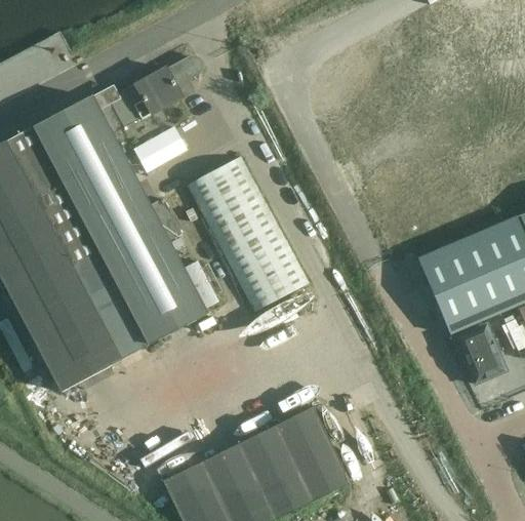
[(198,56),(191,54),(166,68),(165,66),(117,92),(129,116),(132,115),(139,111),(142,117),(195,90),(189,78),(201,71),(202,63),(198,56)]
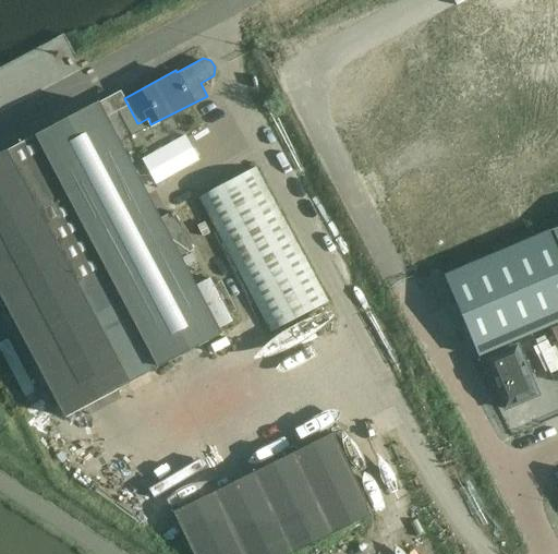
[(145,133),(141,122),(137,123),(124,98),(120,89),(97,101),(97,100),(0,152),(0,292),(64,414),(218,332),(208,312),(215,308),(195,269),(187,274),(178,254),(191,247),(171,209),(157,217),(116,139),(129,132),(132,140),(145,133)]
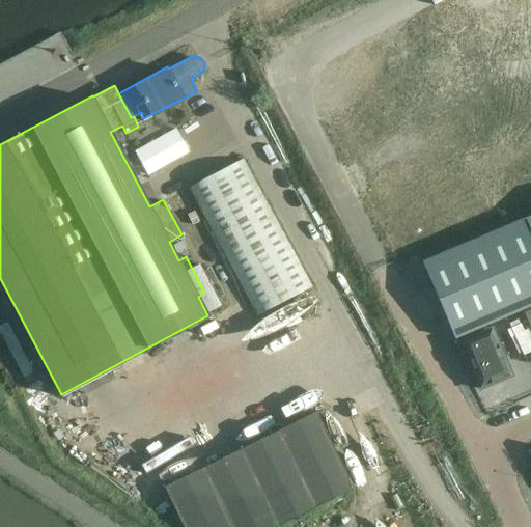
[(137,149),(148,171),(189,149),(176,128),(137,149)]
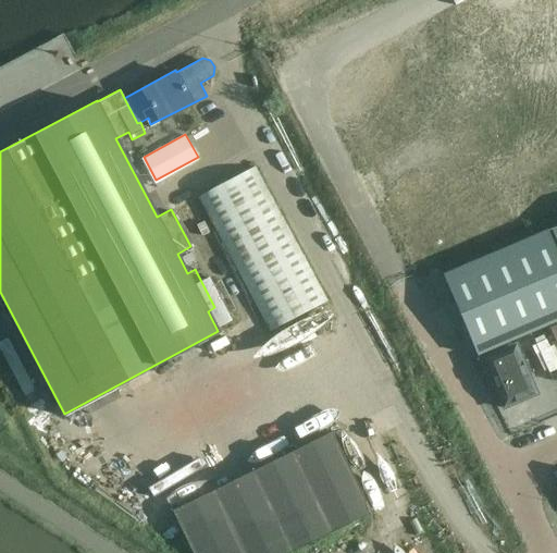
[(198,195),(270,328),(326,297),(256,164),(198,195)]
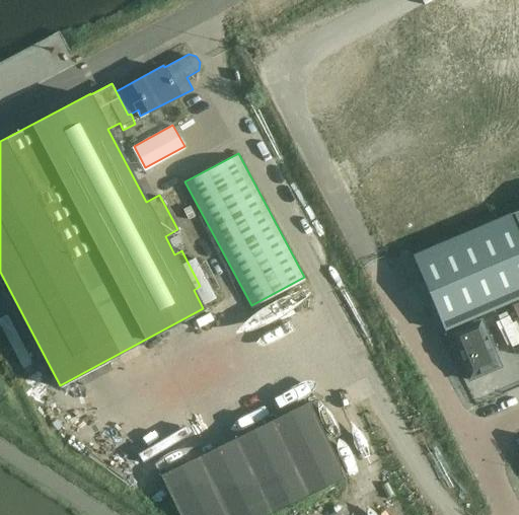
[(413,254),(444,328),(493,308),(518,297),(518,234),(510,213),(413,254)]
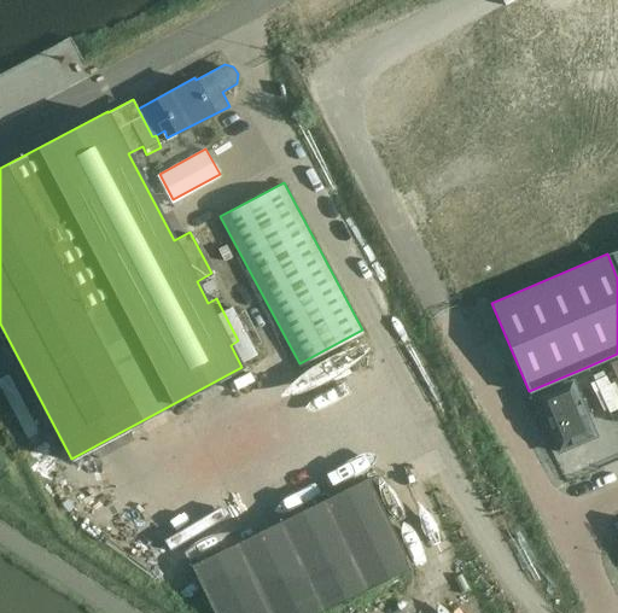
[(359,381),(372,373),(353,340),(339,349),(359,381)]
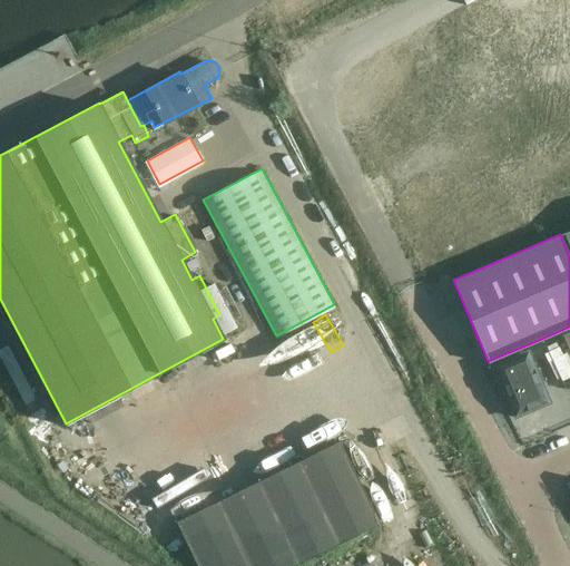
[(527,350),(493,364),(516,415),(549,400),(548,398),(527,350)]
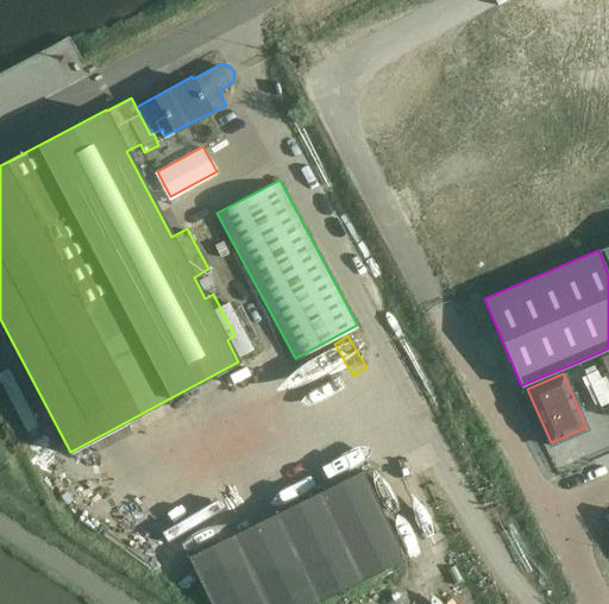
[(188,557),(212,603),(309,603),(406,555),(362,470),(188,557)]
